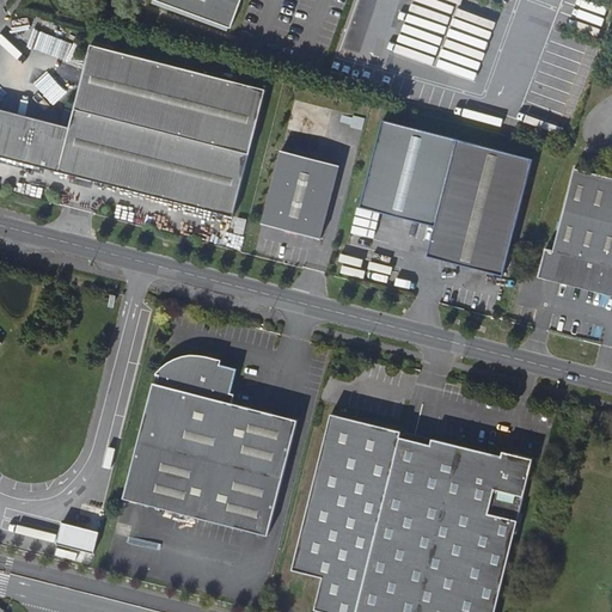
[(242,0),(157,0),(231,28),(242,0)]
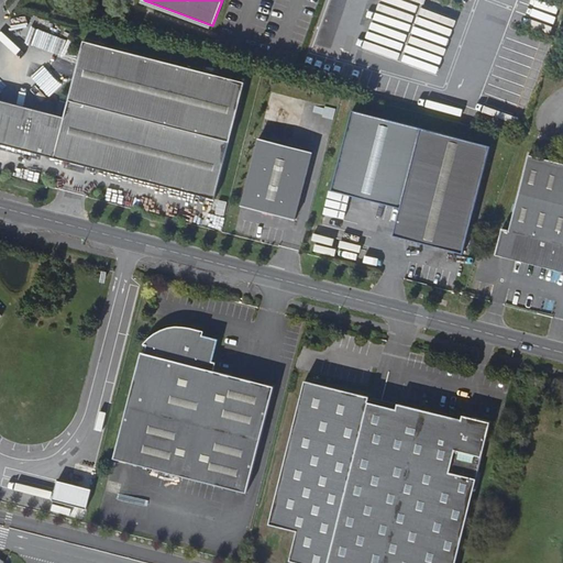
[(245,83),(85,41),(65,117),(31,108),(26,124),(0,117),(0,102),(1,100),(0,99),(0,143),(214,199),(245,83)]
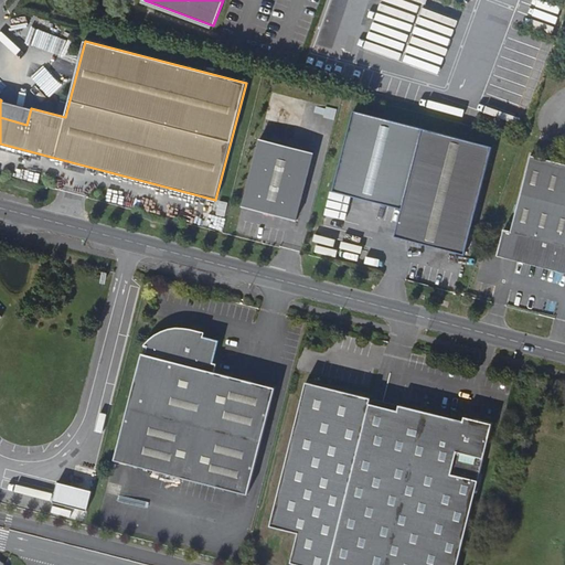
[(465,253),(492,146),(423,128),(397,228),(402,237),(465,253)]
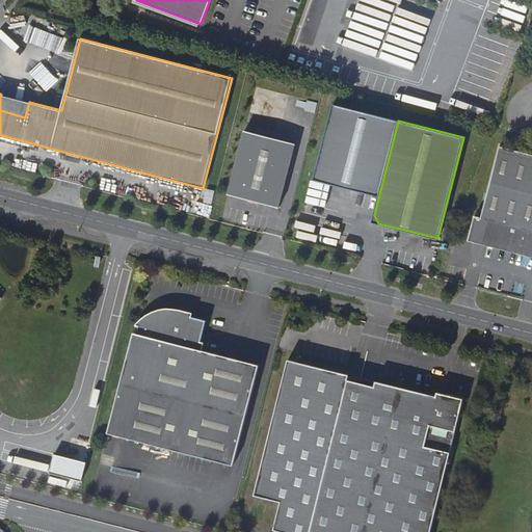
[(244,131),(228,194),(278,208),(295,143),(244,131)]
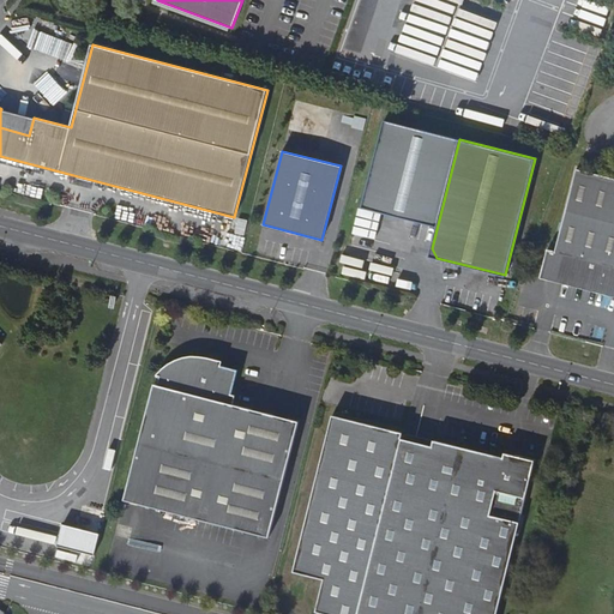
[(613,179),(576,169),(554,252),(547,250),(541,274),(613,293),(613,179)]
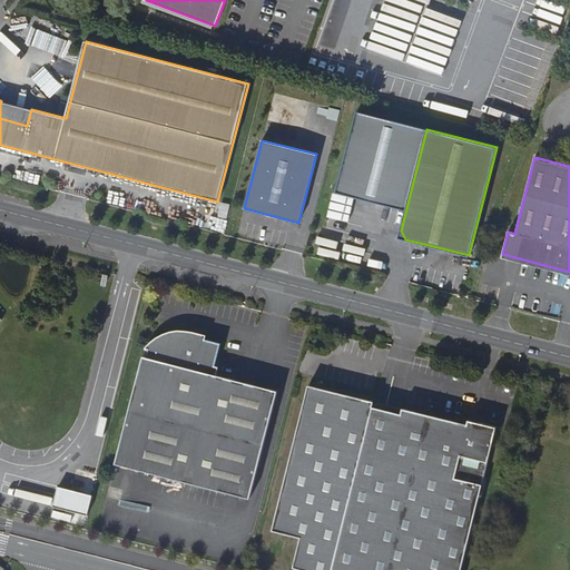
[(501,258),(569,276),(569,272),(502,254),(501,258)]
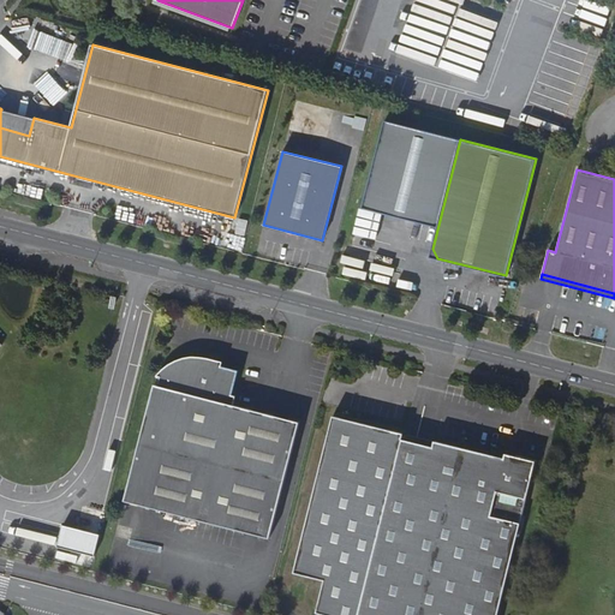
[(125,500),(270,538),(300,422),(234,405),(237,395),(234,395),(240,371),(222,366),(224,363),(208,359),(202,358),(197,358),(191,359),(184,360),(179,362),(174,364),(168,366),(165,369),(161,371),(160,372),(157,375),(160,376),(159,384),(155,383),(125,500)]
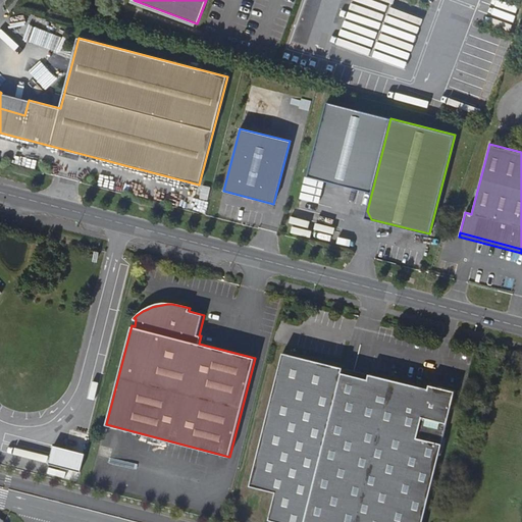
[(279,521),(420,521),(455,392),(430,385),(429,389),(370,375),(369,379),(343,373),(345,368),(284,353),(250,485),(276,492),(269,519),(279,521)]
